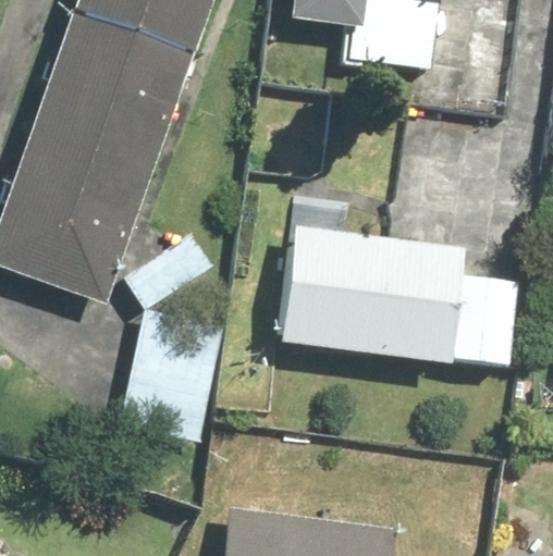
[(74,0),(0,212),(0,263),(114,305),(220,0),(74,0)]
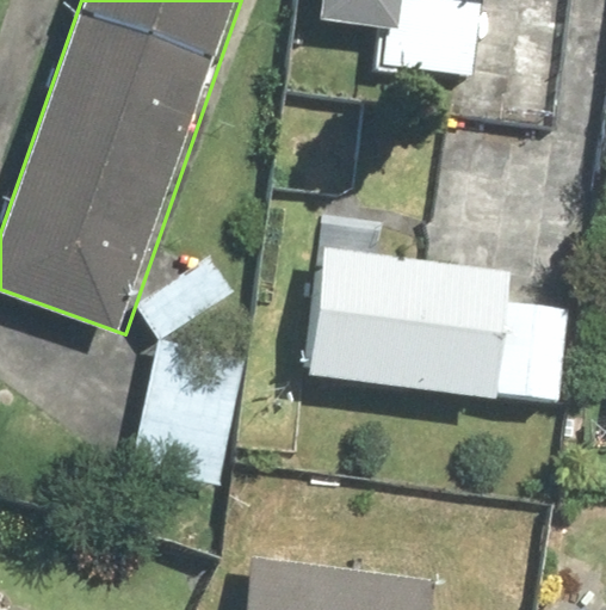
[(322,0),(321,20),(383,26),(379,67),(476,76),(482,0),(322,0)]
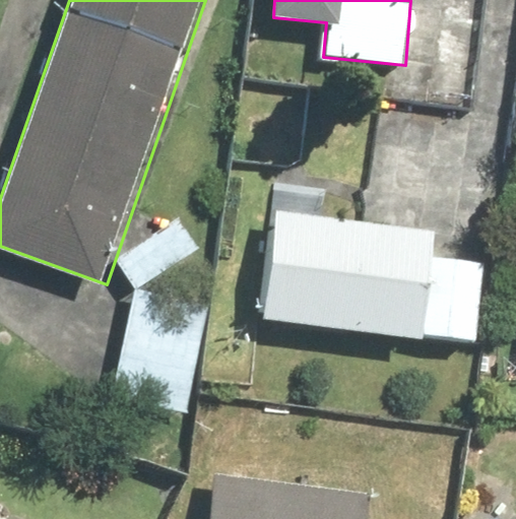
[(324,218),(326,184),(270,180),(260,327),(476,341),(482,262),(437,259),(439,226),(324,218)]
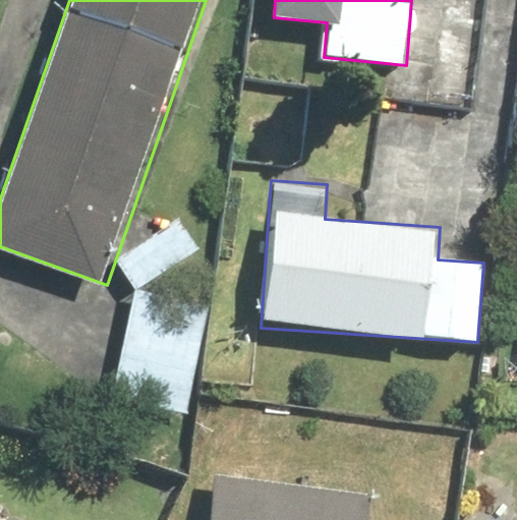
[(116,262),(135,291),(200,248),(181,219),(116,262)]
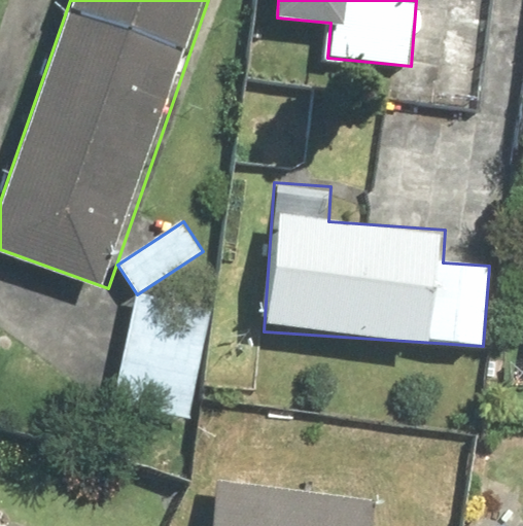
[(197,423),(214,313),(132,300),(114,410),(197,423)]
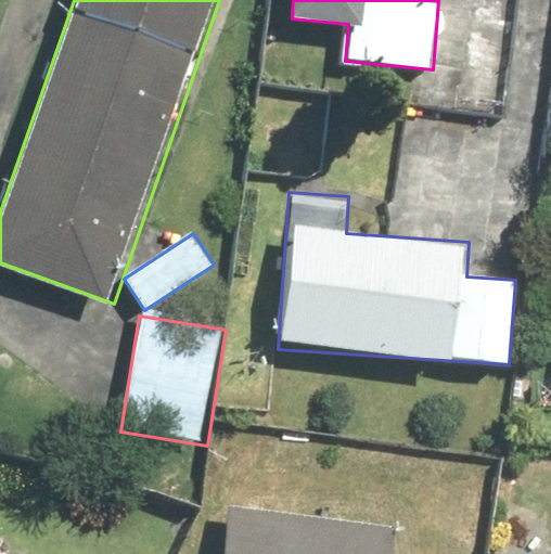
[(388,553),(392,519),(219,505),(215,553),(388,553)]
